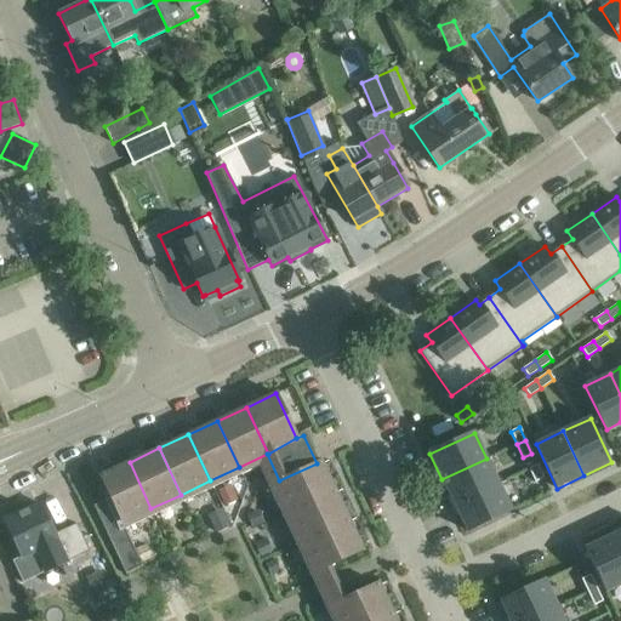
[(486,459),(442,479),(454,505),(499,484),(486,459)]
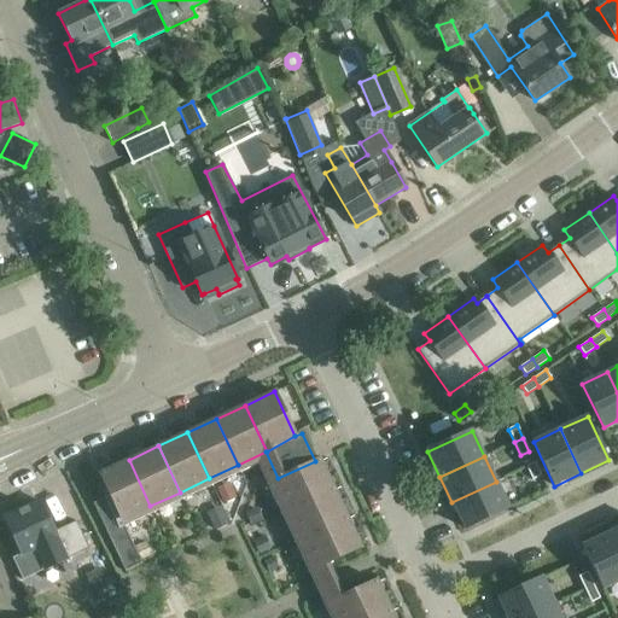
[(286,509),(333,489),(319,459),(315,461),(278,478),(273,481),(286,509)]
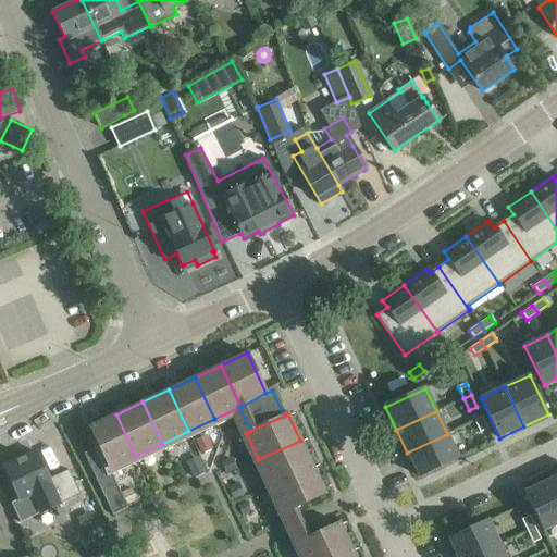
[(109,468),(135,456),(116,415),(89,426),(93,434),(99,446),(84,454),(112,515),(127,508),(112,474),(109,468)]
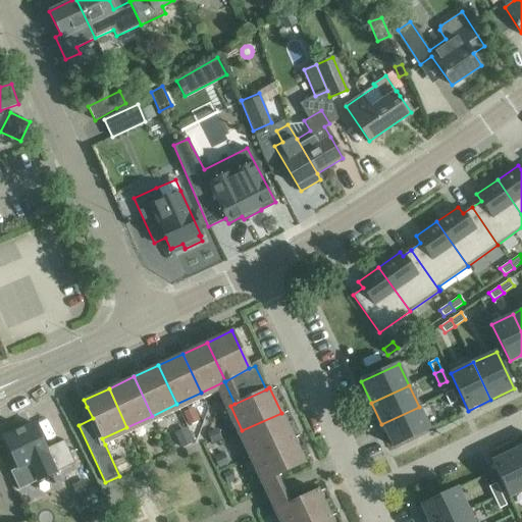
[(452,390),(445,395),(450,405),(457,402),(452,390)]
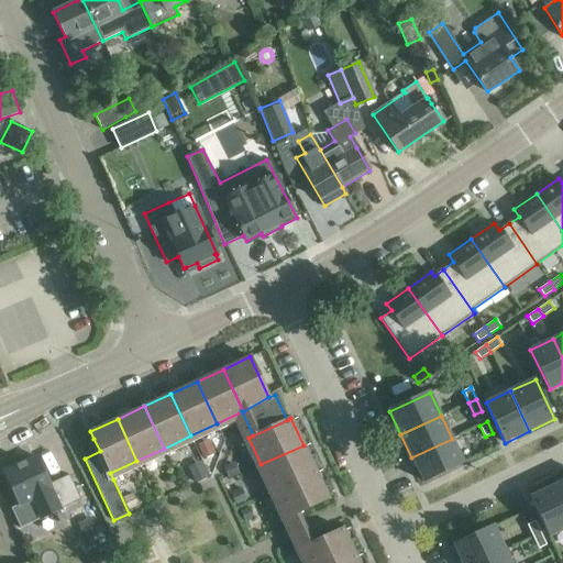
[(452,439),(411,457),(422,482),(463,462),(452,439)]
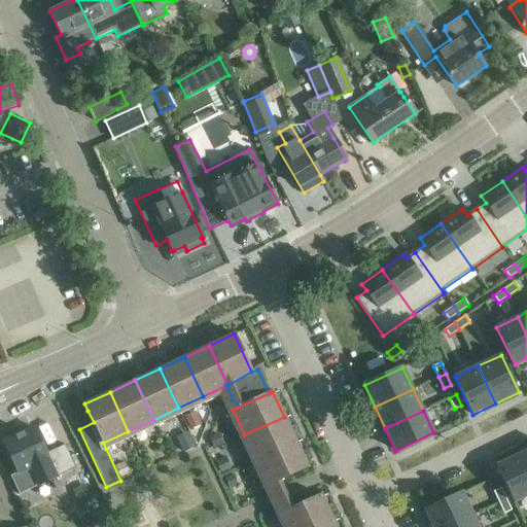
[(244,434),(256,460),(276,451),(295,442),(284,417),(244,434)]
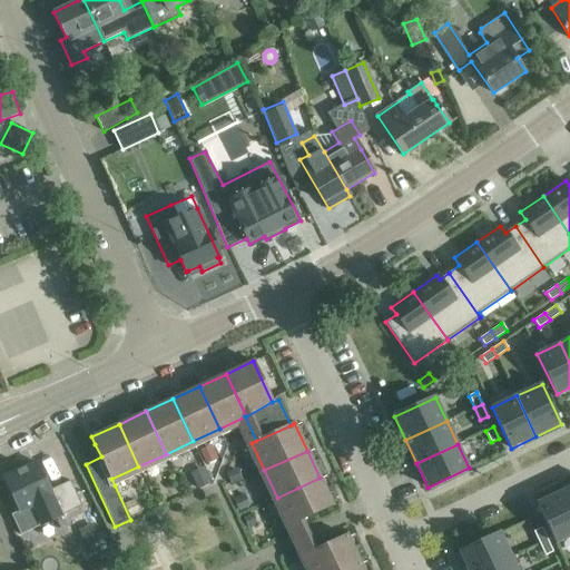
[(37,463),(5,478),(20,511),(11,516),(20,534),(41,526),(81,507),(70,482),(49,491),(37,463)]
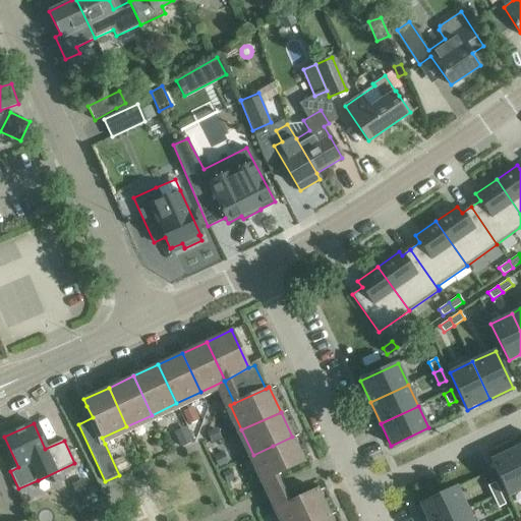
[(216,427),(208,431),(213,442),(221,439),(216,427)]
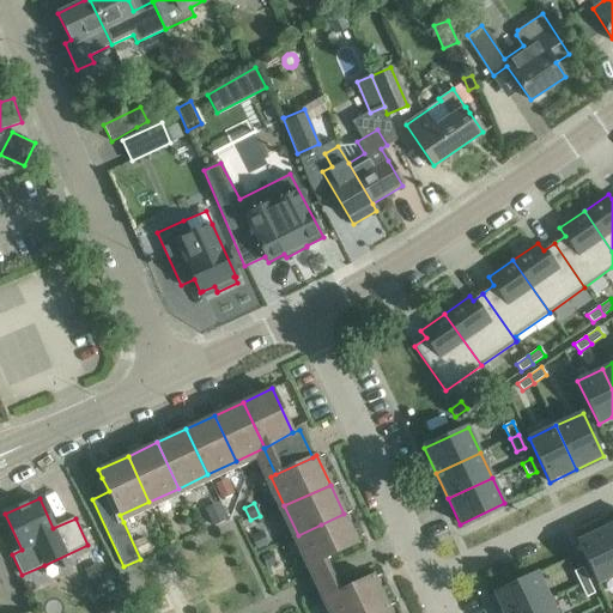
[(344,514),(321,525),(298,535),(313,565),(326,559),(325,558),(358,542),(344,514)]
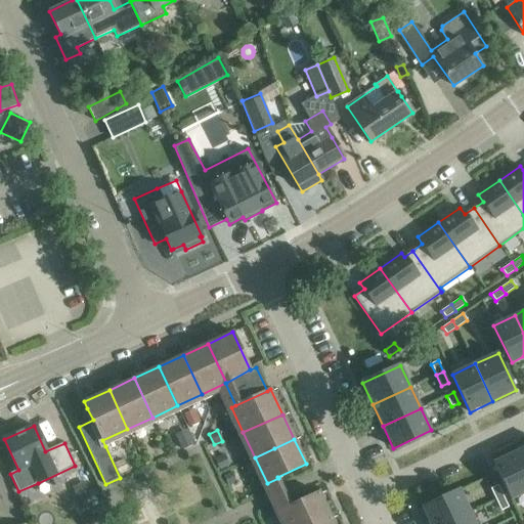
[(523,467),(517,451),(493,463),(511,499),(523,493),(523,467)]
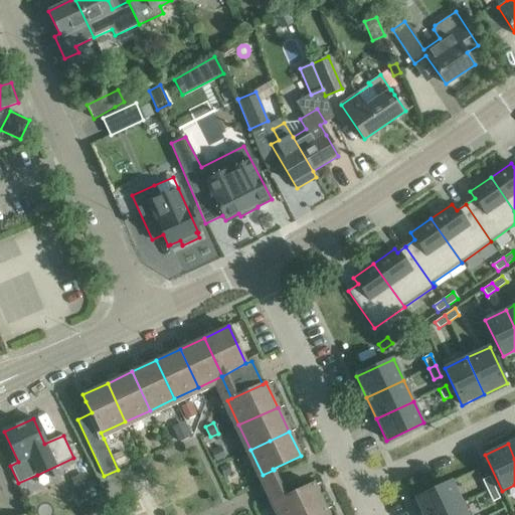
[(220,447),(209,452),(214,461),(224,457),(220,447)]
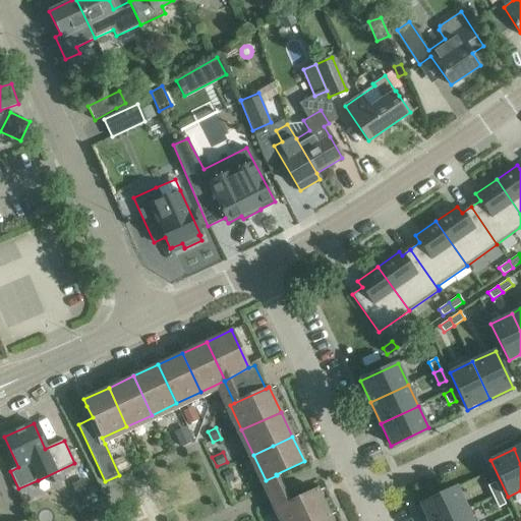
[(121,456),(113,460),(119,471),(127,468),(121,456)]
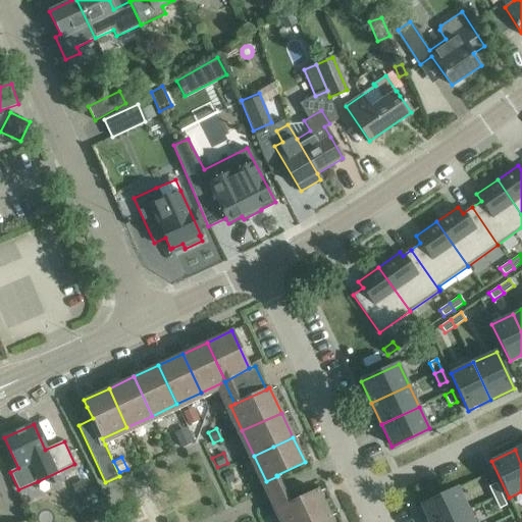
[(272,493),(276,505),(284,521),(313,521),(329,515),(317,489),(290,503),(282,488),(277,476),(266,481),(272,493)]
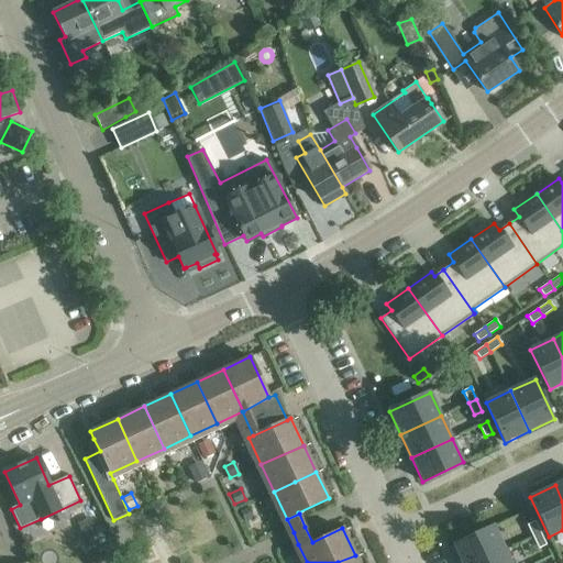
[(534,521),(527,525),(532,537),(540,533),(534,521)]
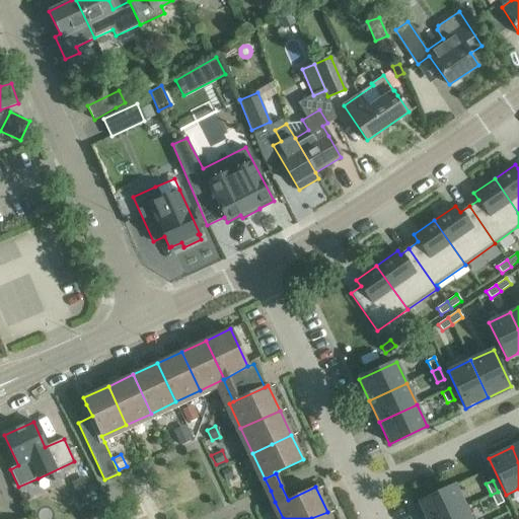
[(455,486),(418,503),(425,518),(439,518),(465,507),(455,486)]
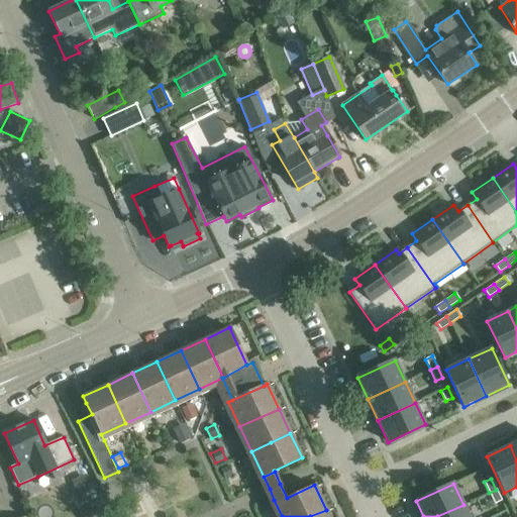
[(502,501),(496,490),(489,493),(494,504),(502,501)]
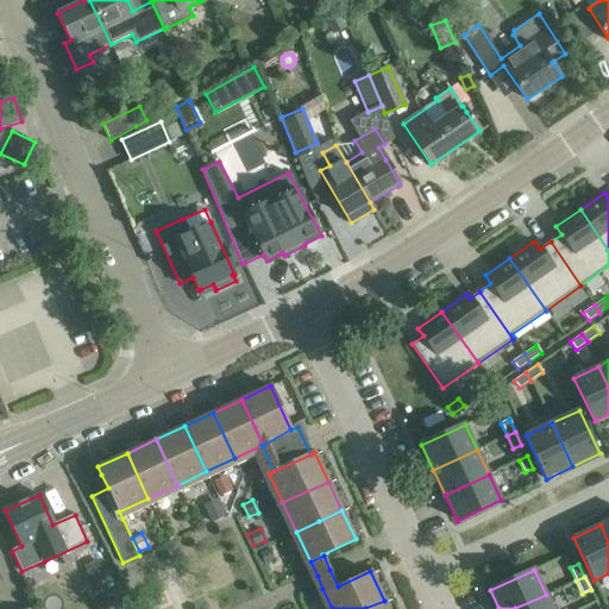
[(552,608),(546,595),(515,608),(552,608)]
